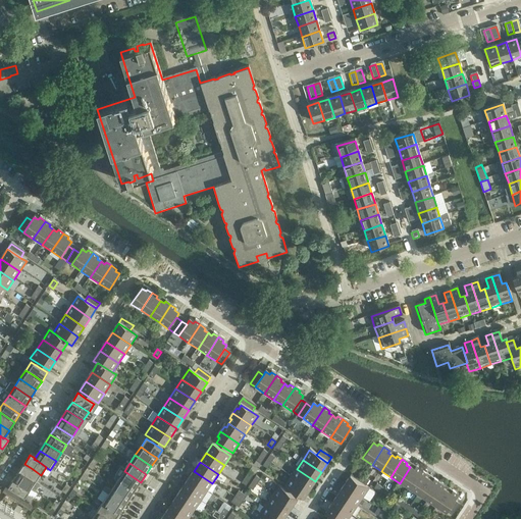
[(41,475),(33,469),(24,464),(19,472),(36,483),(41,475)]
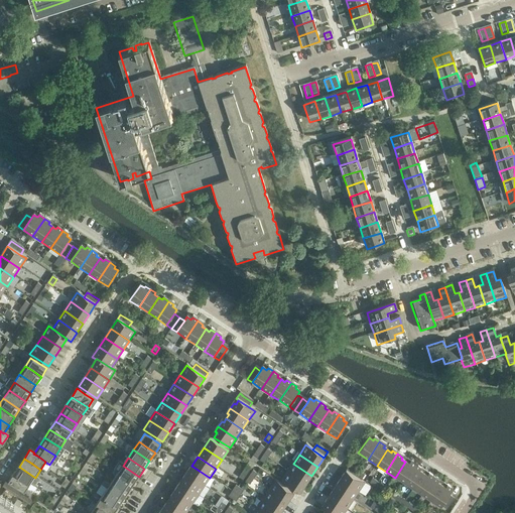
[(404,484),(415,466),(410,463),(409,465),(405,462),(395,478),(404,484)]
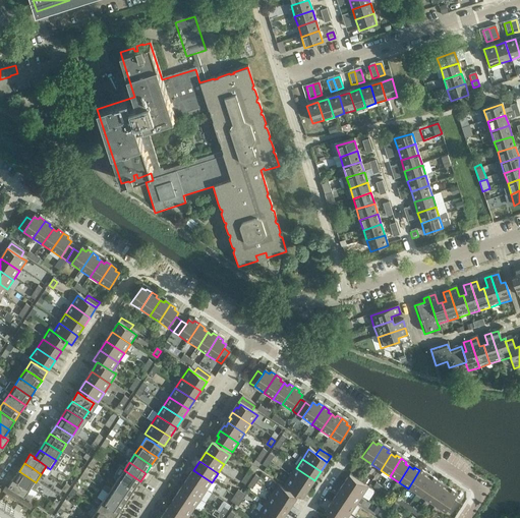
[(314,480),(296,468),(290,477),(308,490),(314,480)]
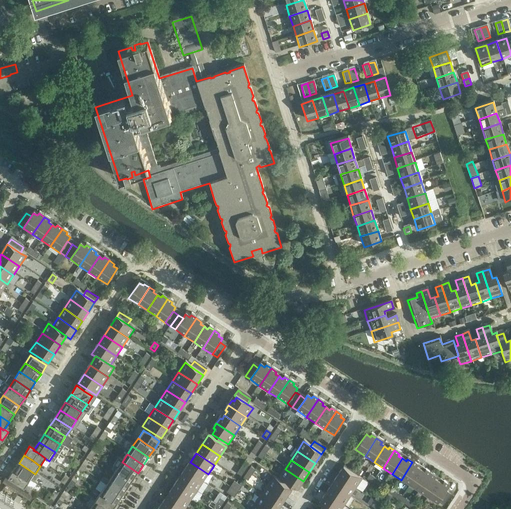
[(138,473),(122,462),(116,470),(132,481),(138,473)]
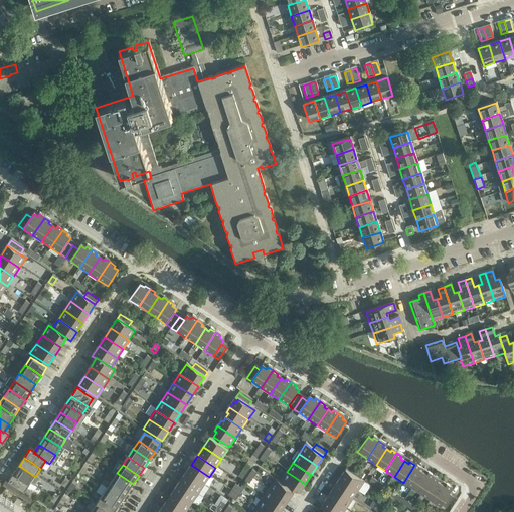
[(209,477),(191,465),(185,474),(203,486),(209,477)]
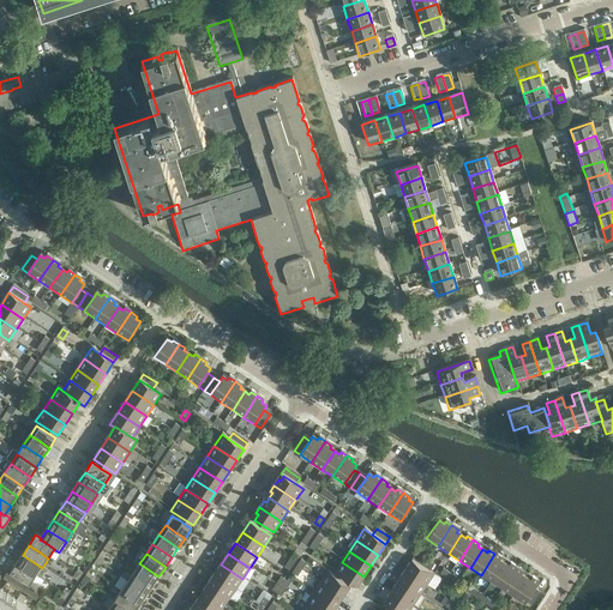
[(492,583),(504,563),(499,561),(502,559),(494,554),(481,575),(492,583)]
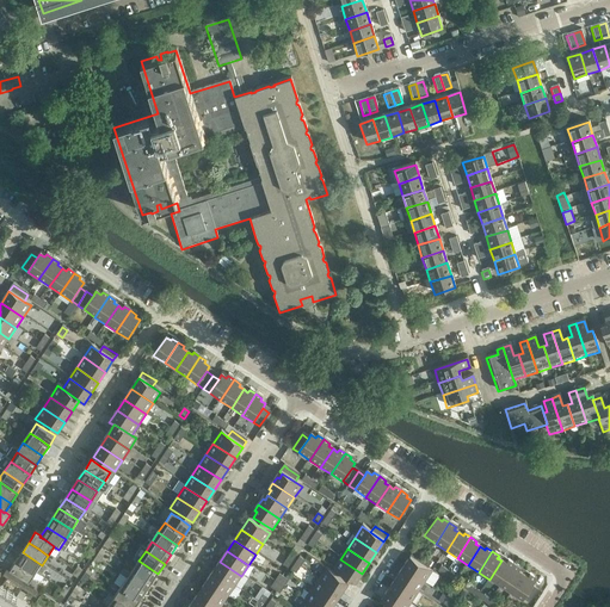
[(42,565),(23,552),(16,562),(35,575),(42,565)]
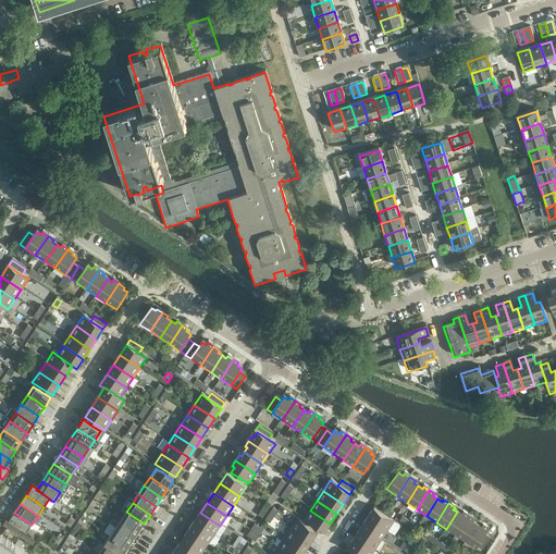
[(393,515),(387,511),(377,504),(373,509),(390,520),(393,515)]
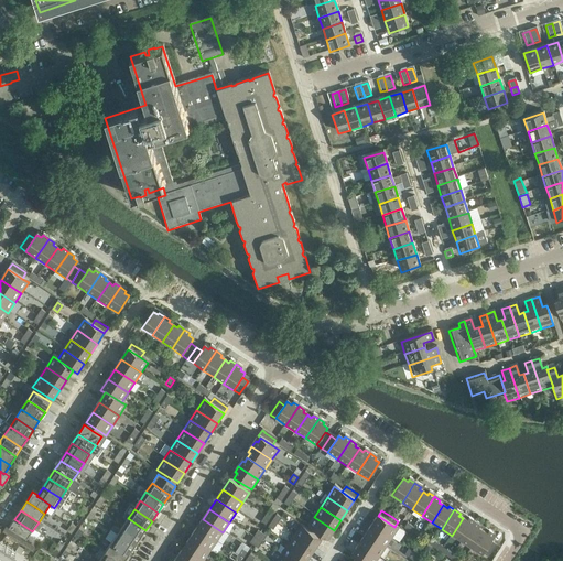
[(398,529),(394,527),(378,516),(371,526),(391,540),(398,529)]
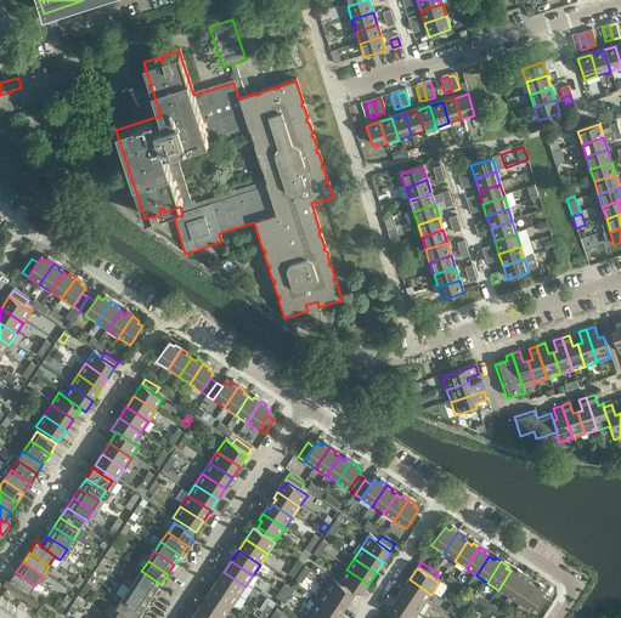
[(368,584),(346,570),(339,580),(361,595),(368,584)]
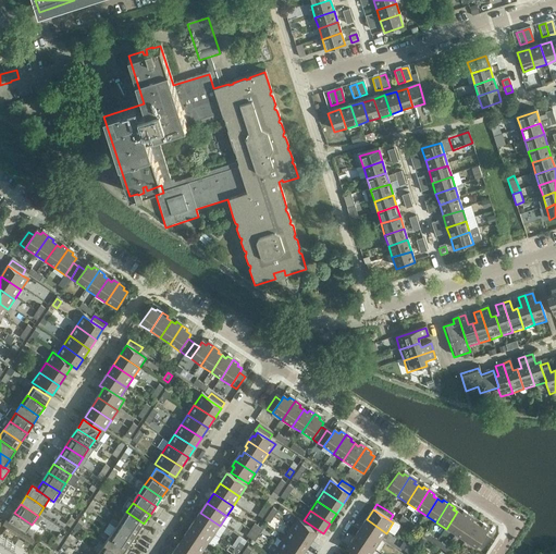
[(144,524),(126,512),(121,520),(138,532),(144,524)]
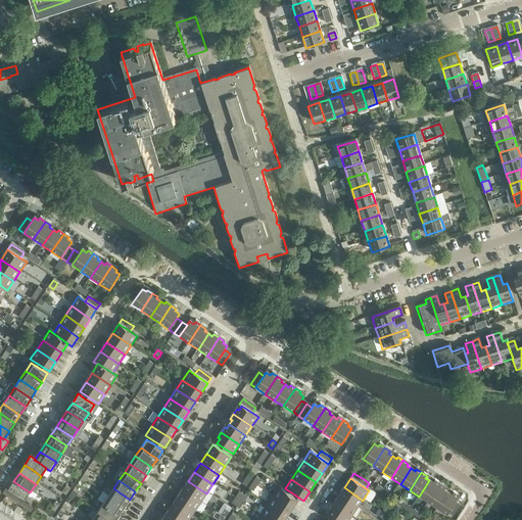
[(428,503),(439,484),(434,481),(433,483),(429,480),(419,497),(428,503)]
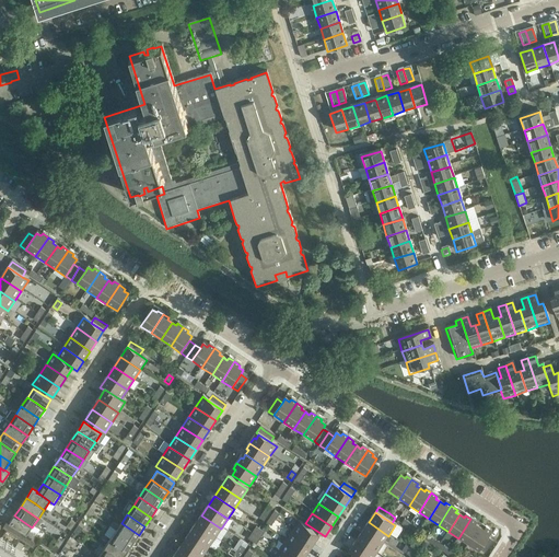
[(32,528),(14,515),(9,524),(26,536),(32,528)]
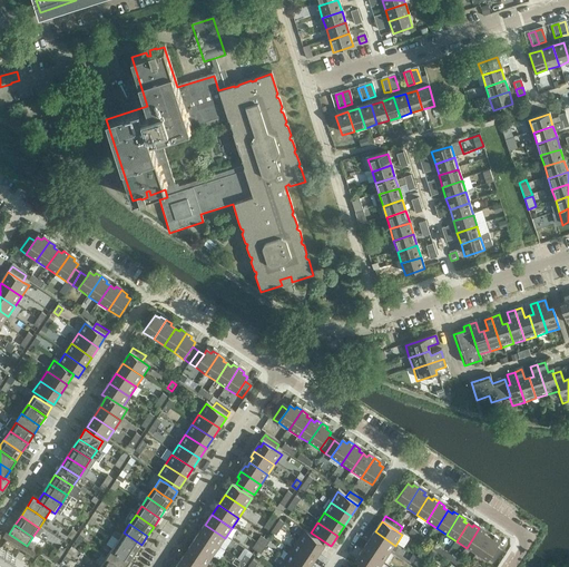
[(225,538),(205,525),(198,535),(218,548),(225,538)]
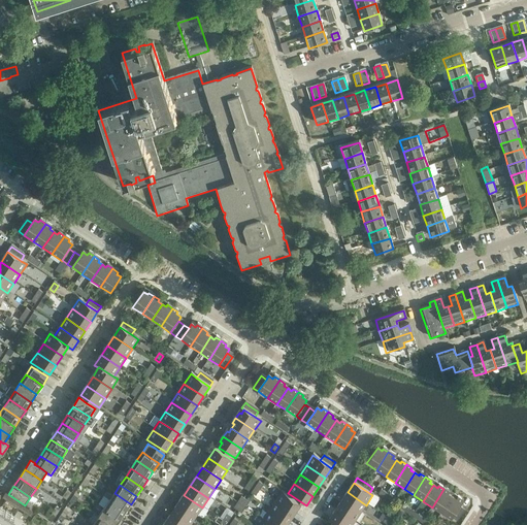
[(441,514),(452,497),(448,495),(450,493),(443,489),(432,507),(441,514)]
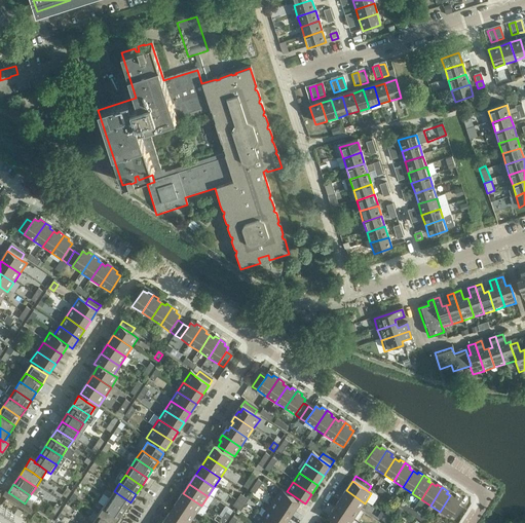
[(365,503),(346,490),(340,499),(359,512),(365,503)]
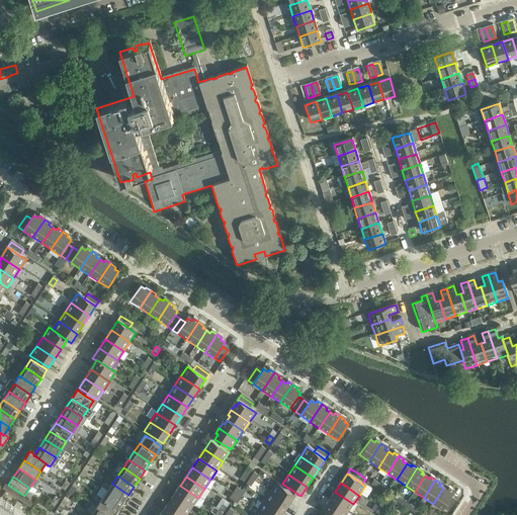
[(128,495),(112,484),(107,492),(123,503),(128,495)]
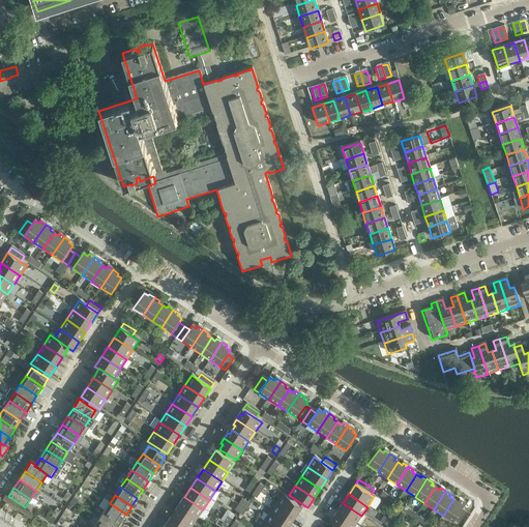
[(301,507),(294,503),(283,495),(275,504),(295,517),(301,507)]
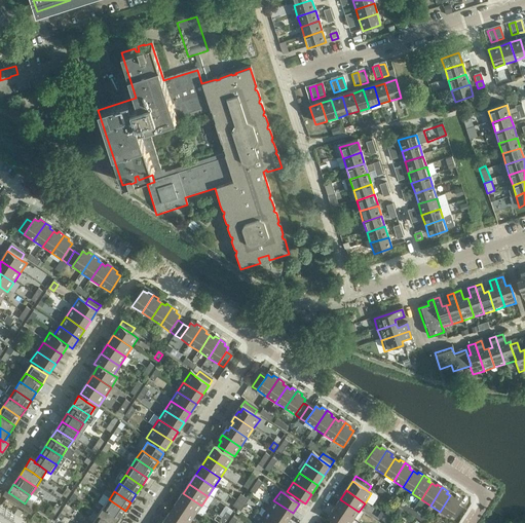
[(201,506),(183,493),(177,502),(195,515),(201,506)]
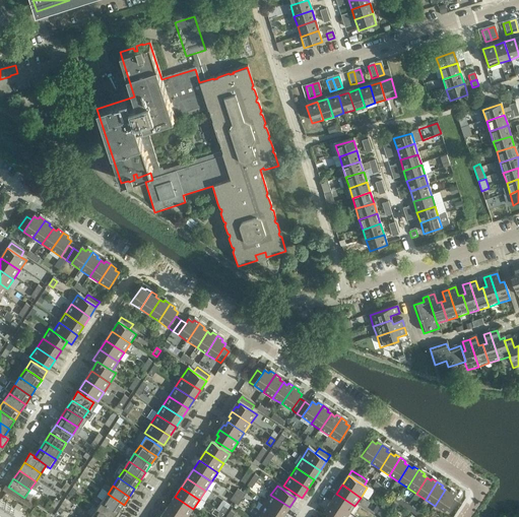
[(444,512),(452,500),(456,494),(450,491),(449,493),(445,490),(435,506),(444,512)]
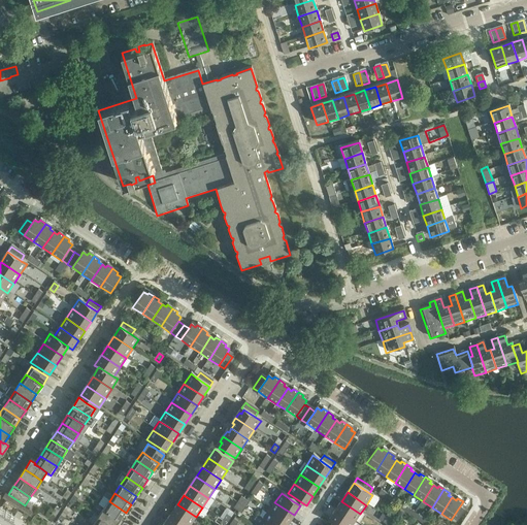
[(126,513),(109,501),(103,510),(120,521),(126,513)]
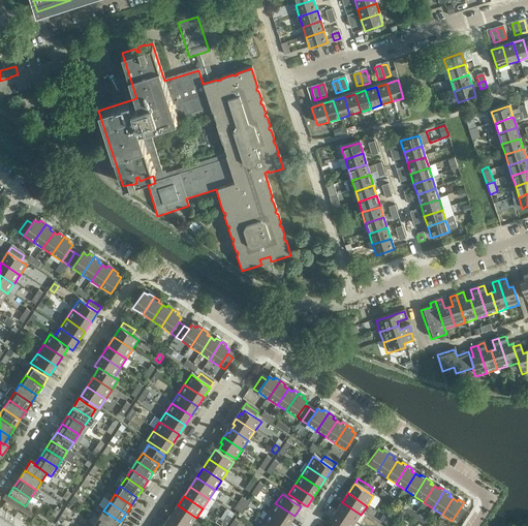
[(211,508),(221,516),(225,509),(216,502),(211,508)]
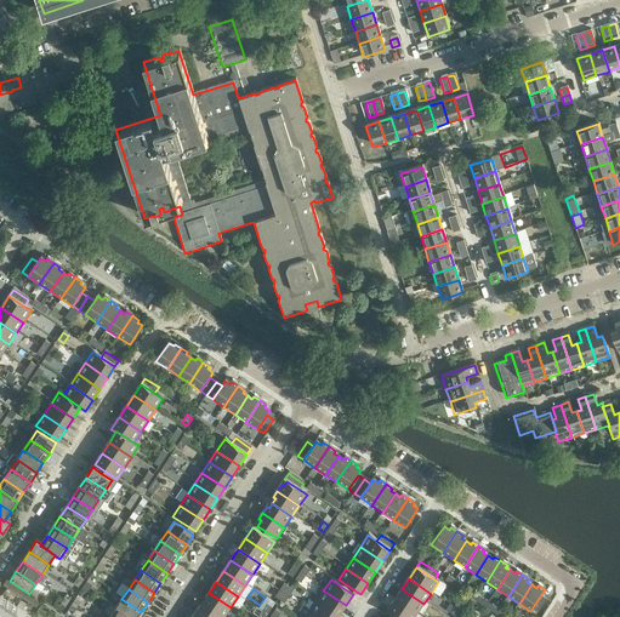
[(424,604),(402,589),(394,600),(416,616),(424,604)]
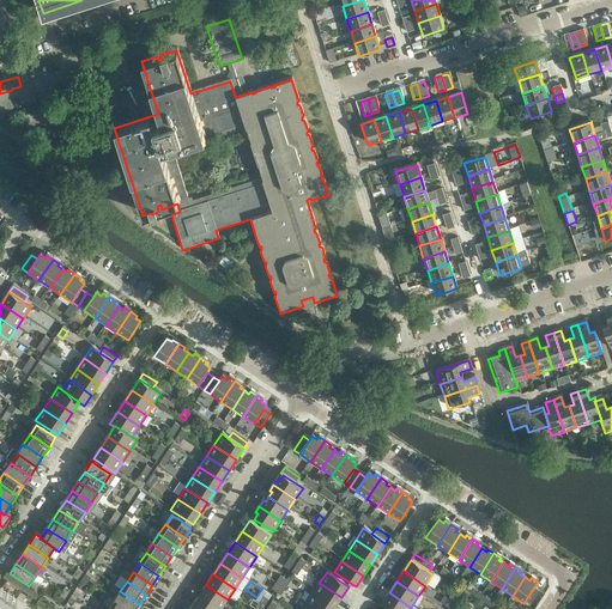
[(341,597),(319,583),(313,594),(334,608),(341,597)]
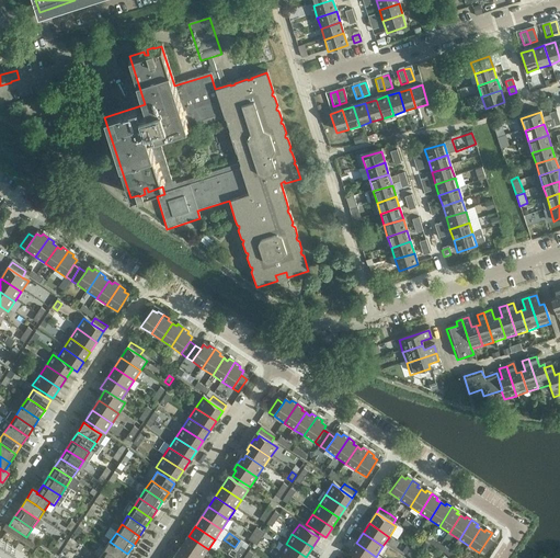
[(208,549),(189,536),(182,546),(198,557),(203,557),(208,549)]
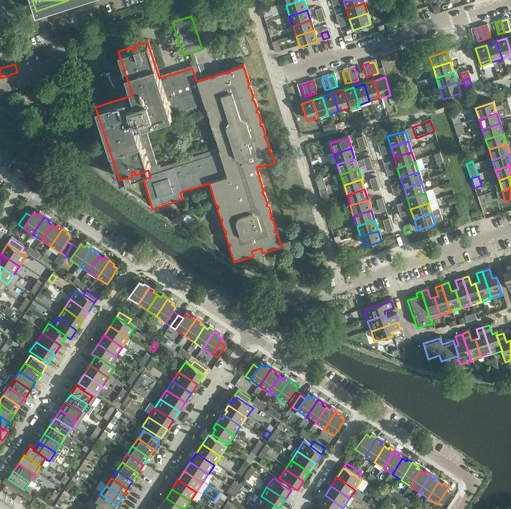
[(442,507),(450,496),(445,492),(437,504),(442,507)]
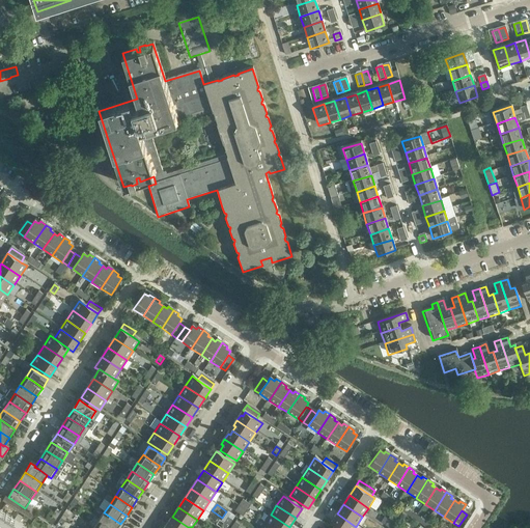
[(15,527),(18,524),(0,512),(0,527),(15,527)]
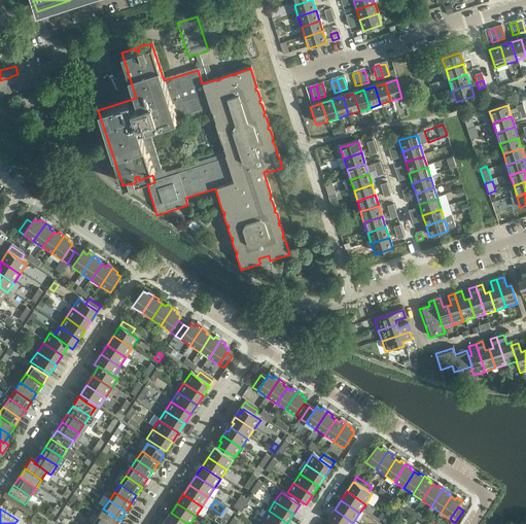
[(117,523),(119,520),(103,509),(98,517),(107,523),(117,523)]
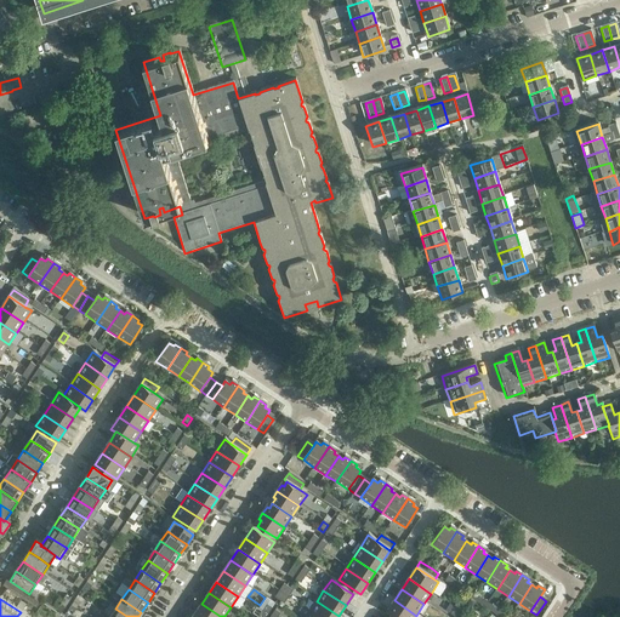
[(416,616),(394,600),(386,612),(393,616),(416,616)]
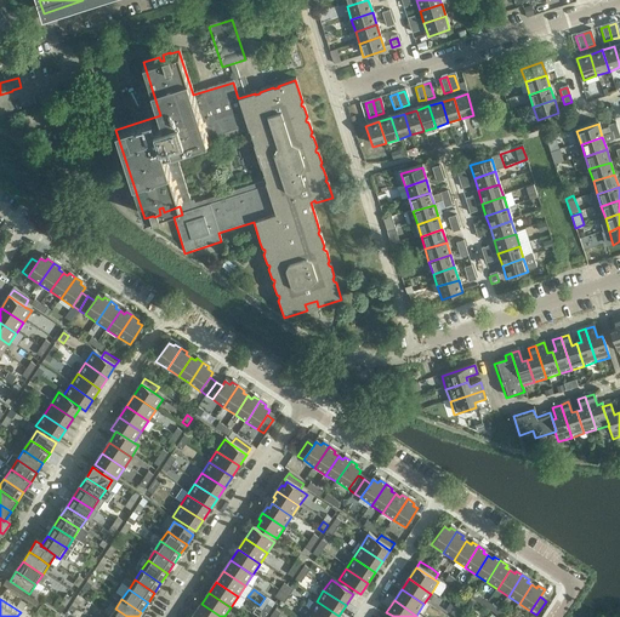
[(339,616),(317,601),(310,612),(316,616),(339,616)]
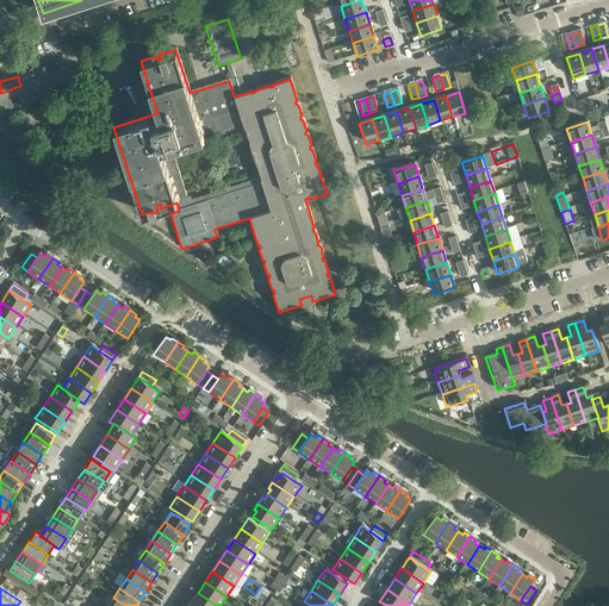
[(216,605),(198,593),(191,604),(193,605),(216,605)]
